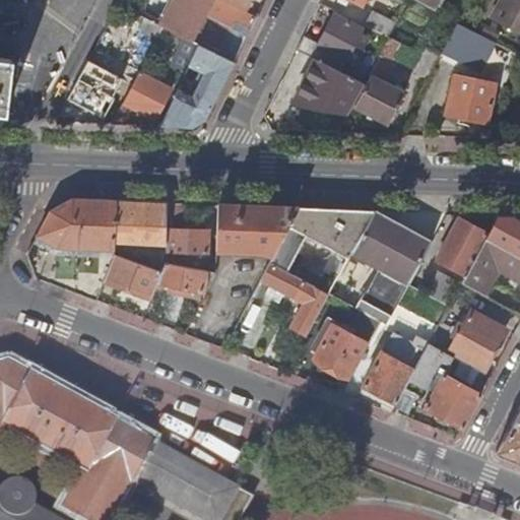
[(153,0),(150,10),(166,15),(170,0),(153,0)]
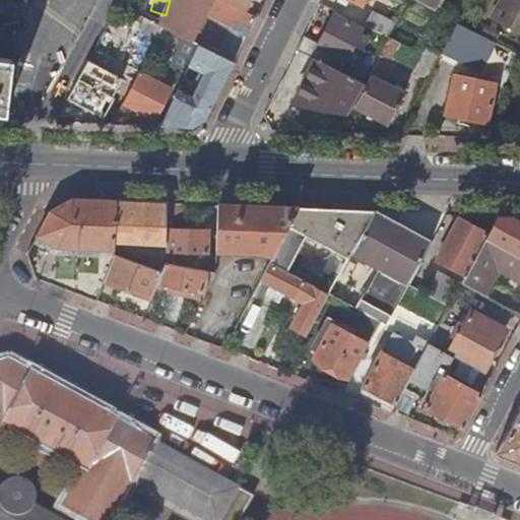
[(174,0),(160,26),(164,27),(183,38),(188,40),(199,46),(214,54),(234,63),(256,17),(220,0),(174,0)]
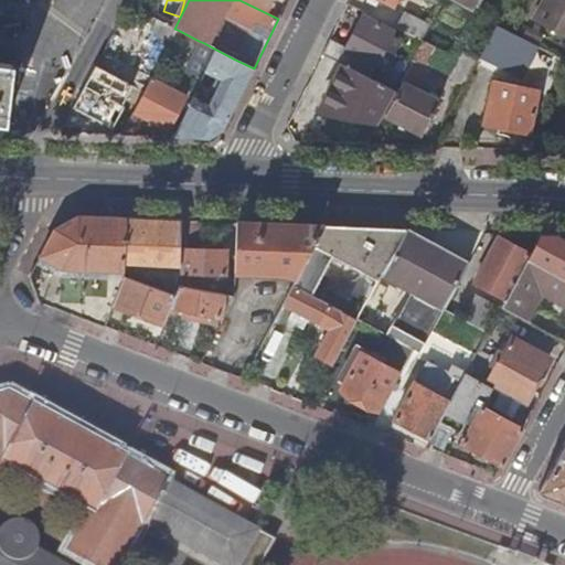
[(247,0),(266,9),(269,0),(247,0)]
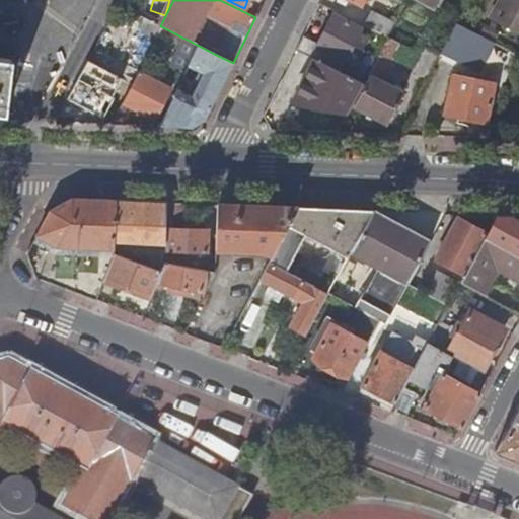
[(362,0),(345,0),(344,4),(352,8),(354,3),(360,6),(362,0)]
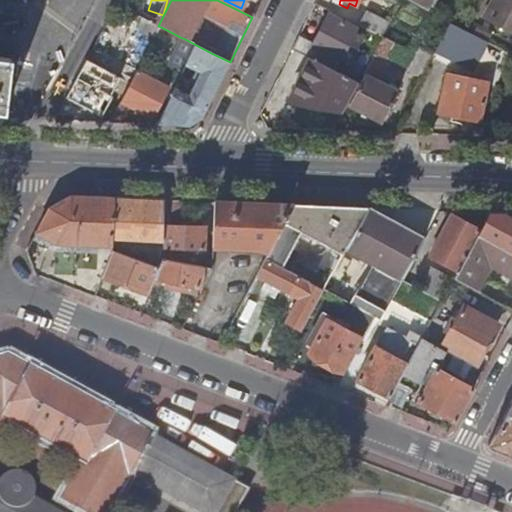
[(430,0),(414,0),(426,8),(430,0)]
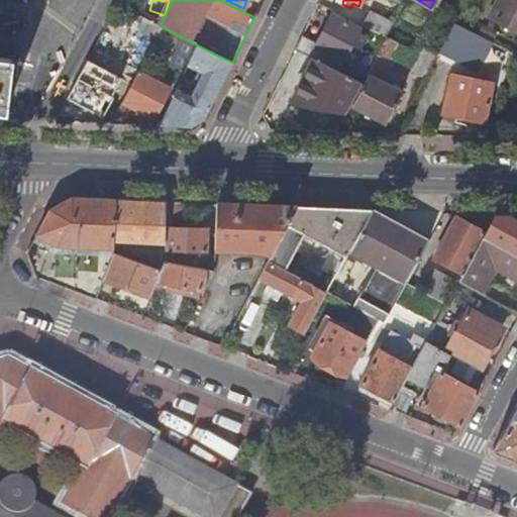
[(516,0),(497,0),(488,18),(516,32),(516,0)]
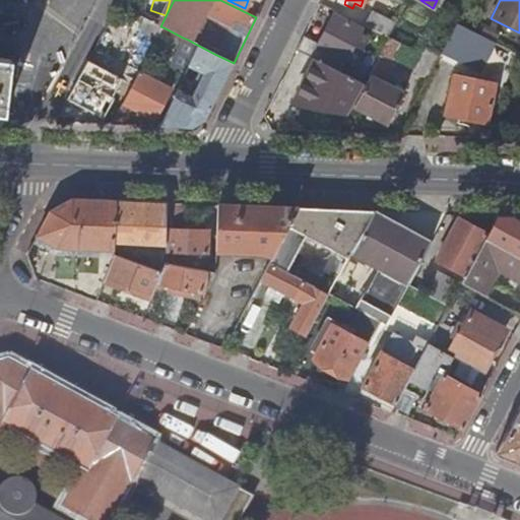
[(371,10),(364,25),(388,38),(391,31),(395,22),(371,10)]
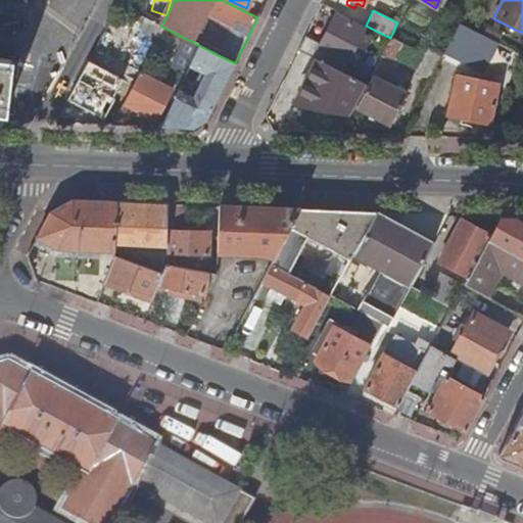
[(304,38),(298,49),(314,57),(319,48),(346,62),(364,29),(335,14),(328,30),(326,34),(320,46),(304,38)]
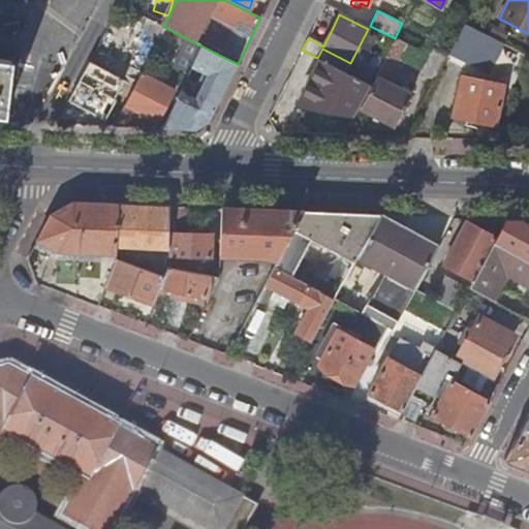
[(488,72),(504,43),(479,30),(465,22),(442,66),(488,72)]
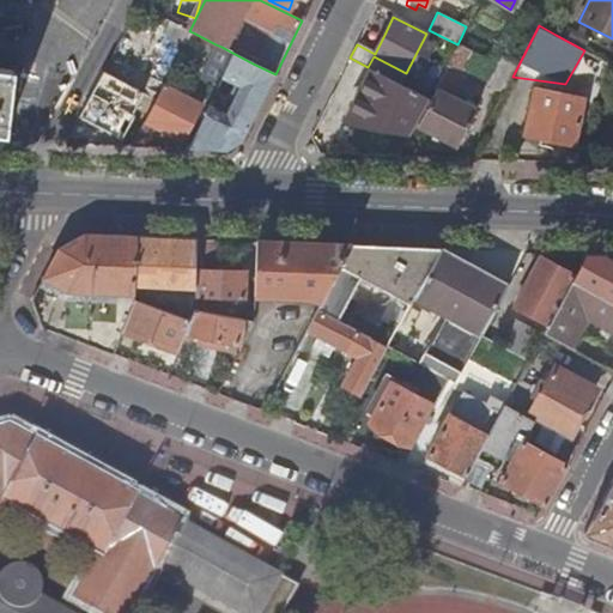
[(461,37),(457,44),(448,61),(461,68),(474,44),(461,37)]
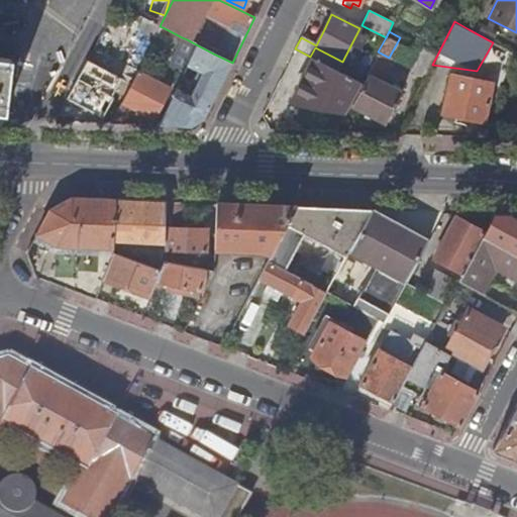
[(198,45),(187,39),(177,59),(175,59),(169,71),(176,75),(174,79),(180,83),(191,60),(198,45)]
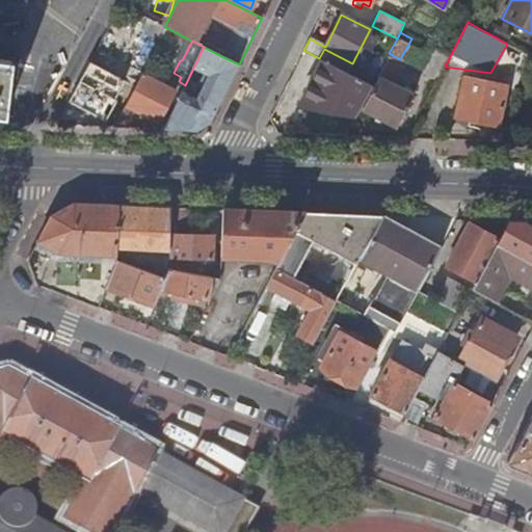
[(212,70),(219,55),(204,47),(196,61),(212,70)]
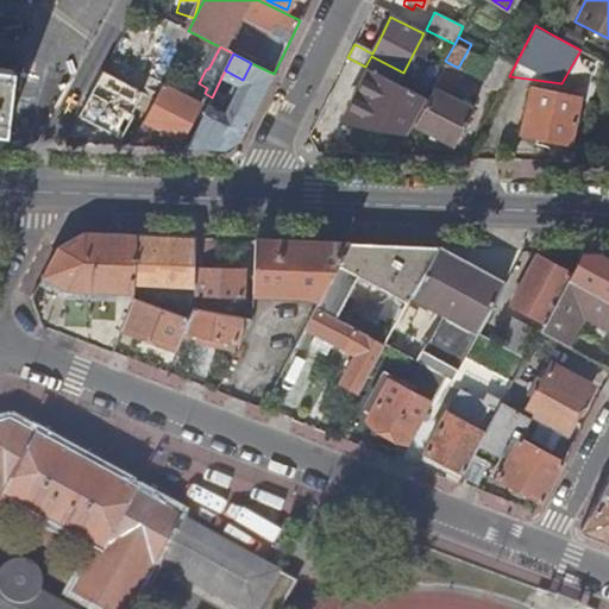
[(121,81),(124,82),(132,67),(112,55),(104,71),(121,81)]
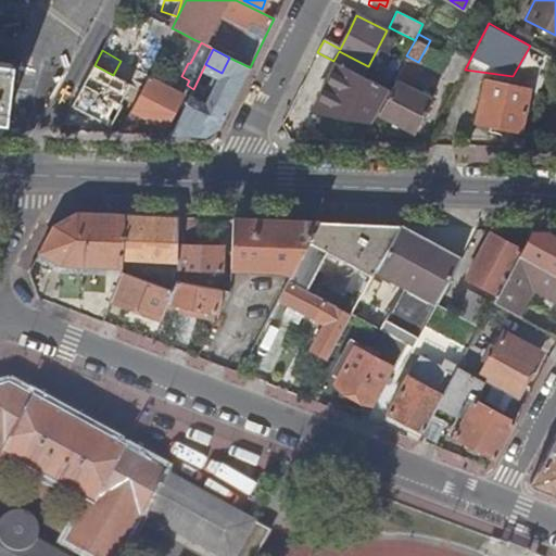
[(189,97),(171,136),(204,137),(218,129),(250,67),(229,58),(222,73),(206,104),(189,97)]
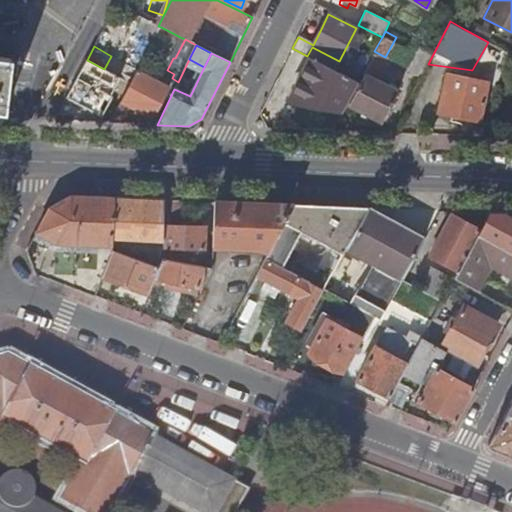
[(5,113),(6,101),(11,59),(0,57),(0,111),(1,112),(5,113)]
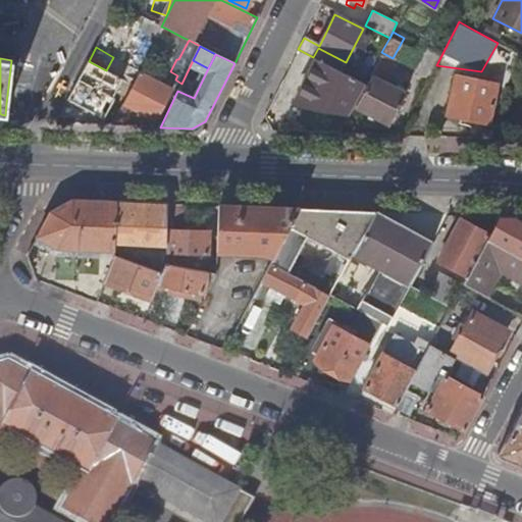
[(294,106),(349,114),(365,83),(316,58),(294,106)]
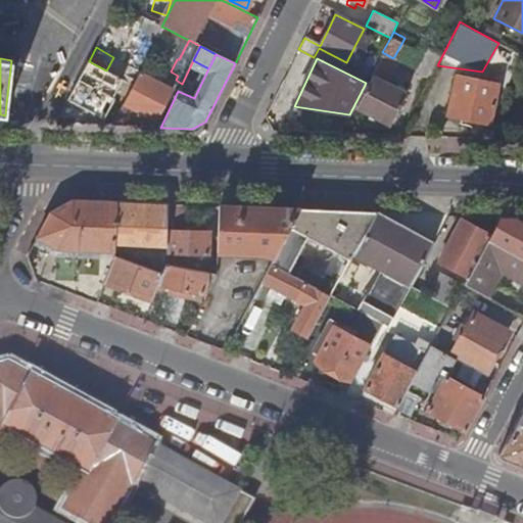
[(89,61),(67,99),(102,119),(125,81),(106,70),(104,69),(89,61)]
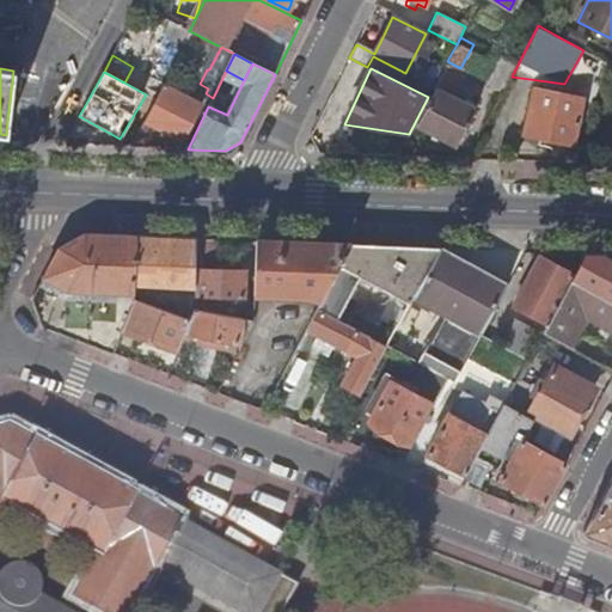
[(439,83),(416,124),(456,146),(478,104),(459,93),(461,87),(457,84),(453,90),(439,83)]
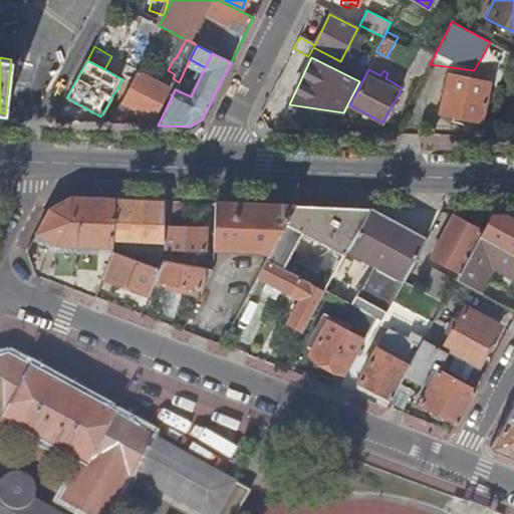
[(138,71),(109,123),(124,124),(124,119),(132,107),(136,109),(141,112),(152,118),(169,87),(138,71)]
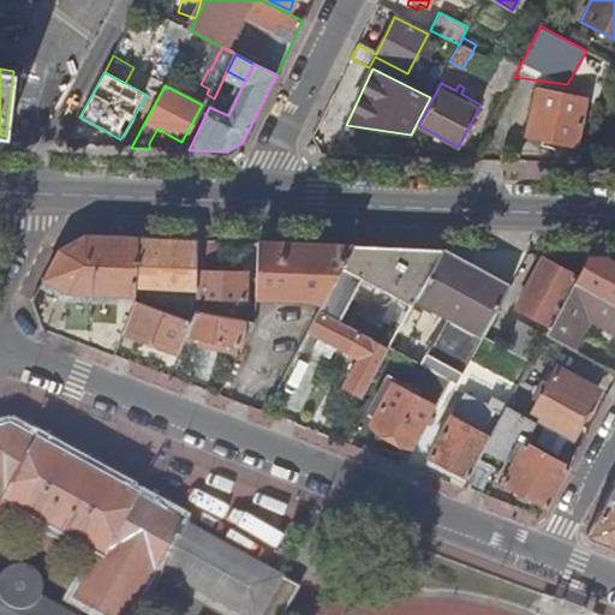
[(535,89),(525,137),(575,147),(584,100),(535,89)]
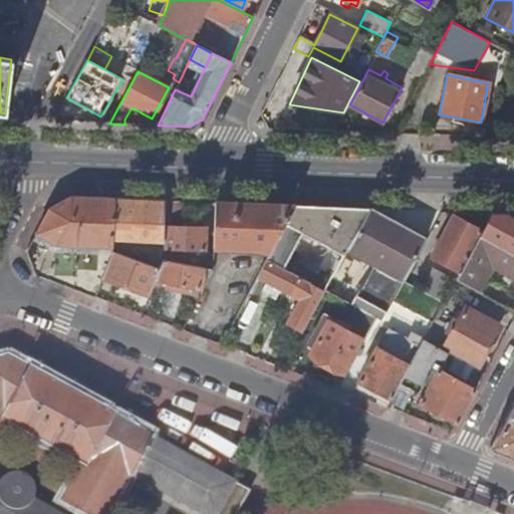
[(112,239),(115,198),(68,197),(49,210),(26,252),(35,275),(95,298),(103,275),(112,250),(112,239)]
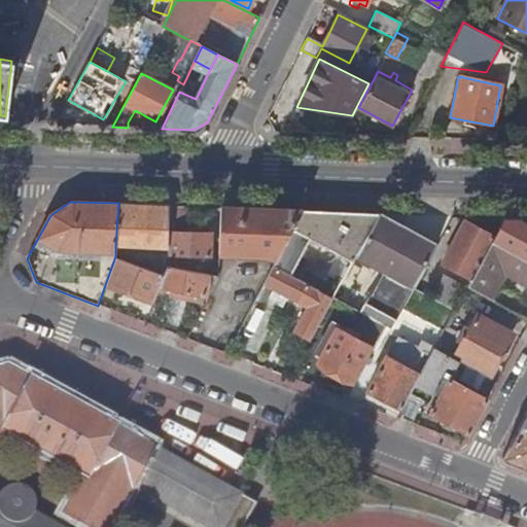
[(169,205),(118,203),(115,245),(168,247),(169,205)]
